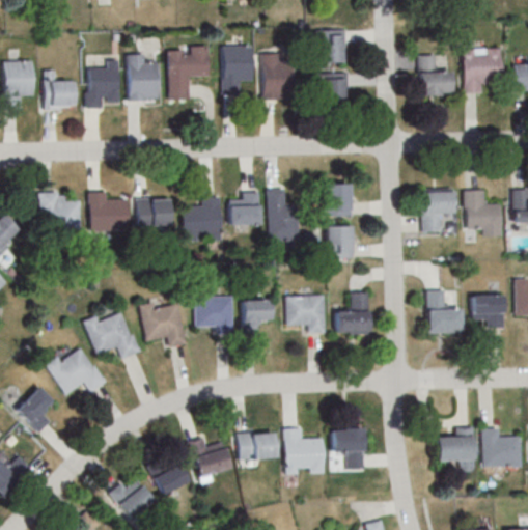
[(345,31),(316,31),(316,63),(345,63),(345,31)]
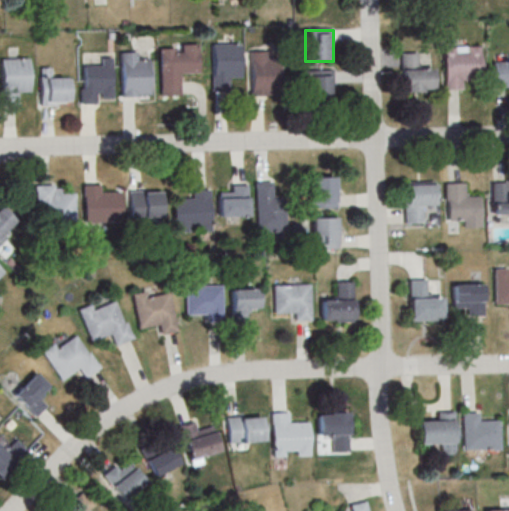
[(161,48),(176,48),(177,52),(184,52),(184,44),(200,44),(201,72),(182,73),(183,94),(163,95),(161,48)]
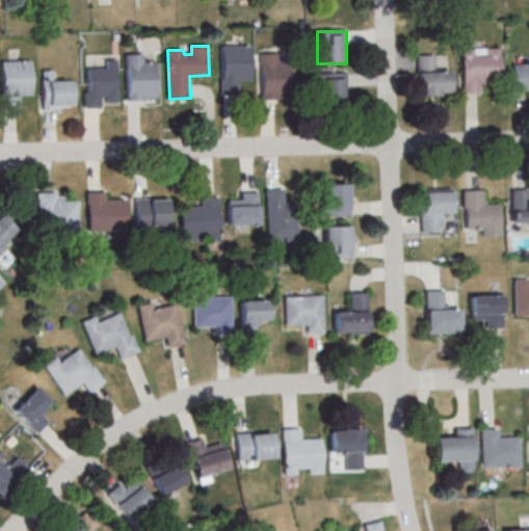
[(222,46),(252,46),(253,80),(240,80),(240,94),(223,95),(222,46)]
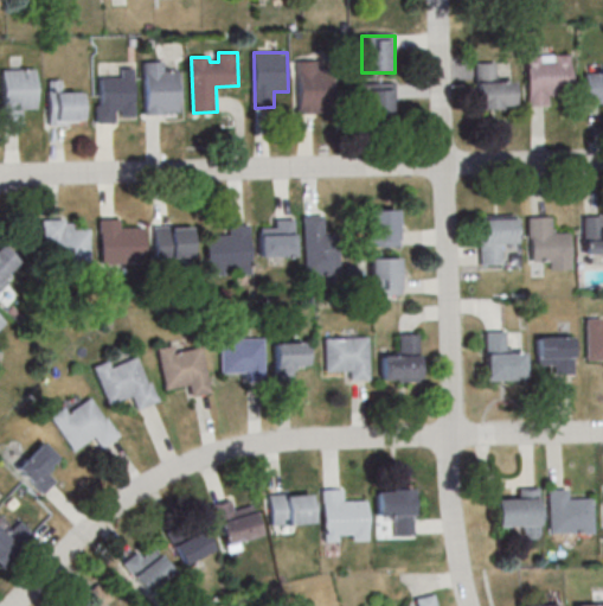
[(573,93),(573,56),(530,56),(530,106),(553,106),(553,93),(573,93)]
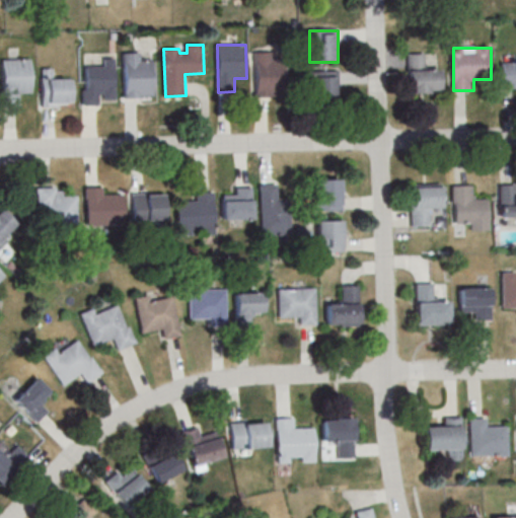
[(125,53),(140,53),(140,60),(153,60),(154,96),(126,97),(125,53)]
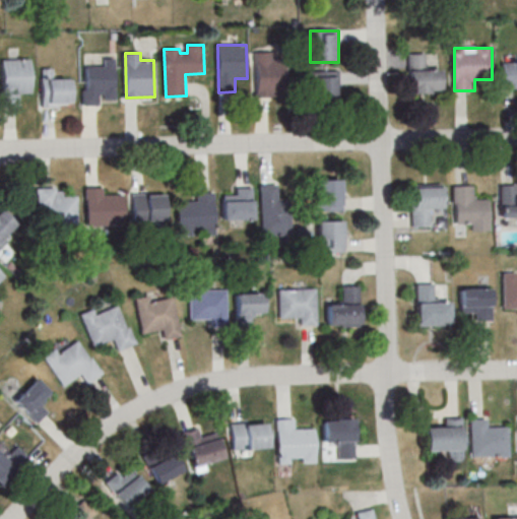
[(257,98),(286,98),(286,54),(257,54),(257,98)]
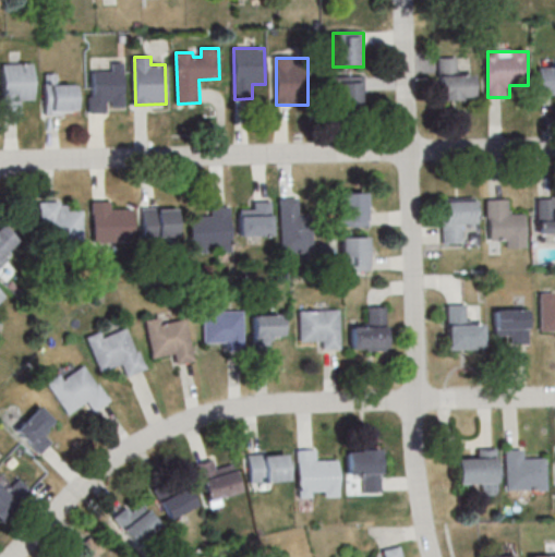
[(442,101),(474,100),(474,73),(460,73),(460,58),(441,59),(442,101)]
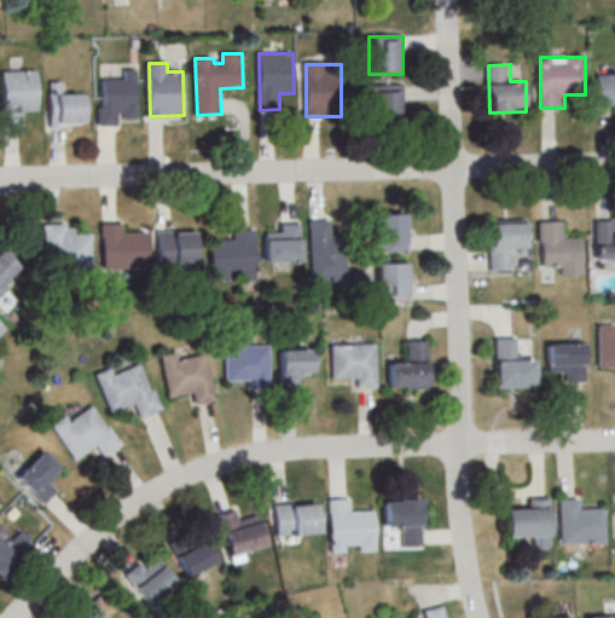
[(102,81),(100,127),(123,127),(123,116),(139,116),(139,70),(127,70),(127,81),(102,81)]
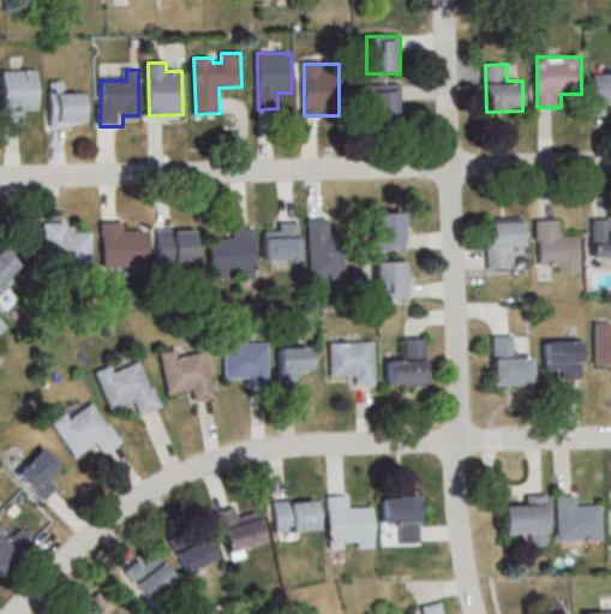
[(40,114),(40,71),(5,71),(5,127),(28,127),(28,114),(40,114)]
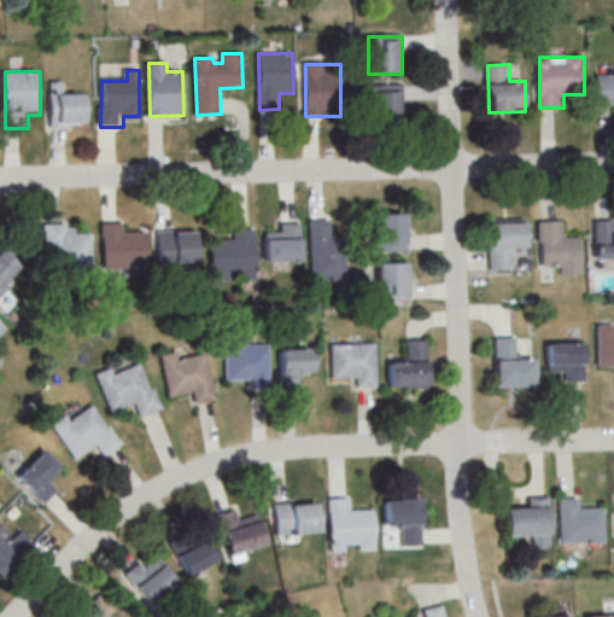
[(600,104),(613,104),(613,73),(600,74),(600,104)]
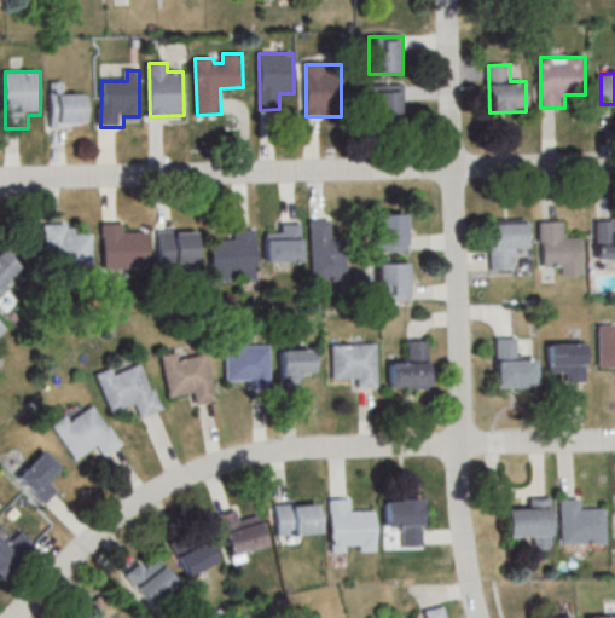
[(63,84),(52,84),(52,128),(91,128),(90,94),(63,94),(63,84)]
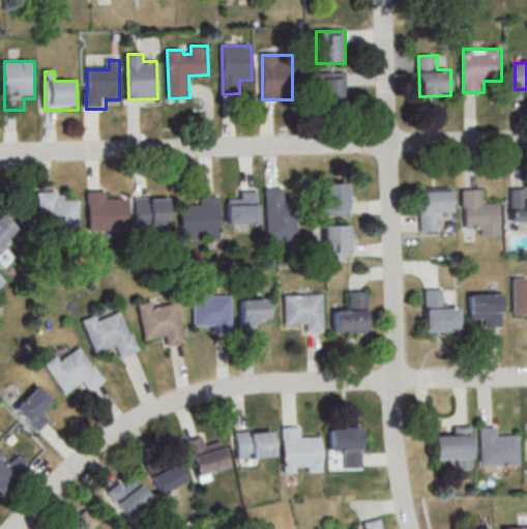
[(347,74),(319,74),(319,105),(347,105),(347,74)]
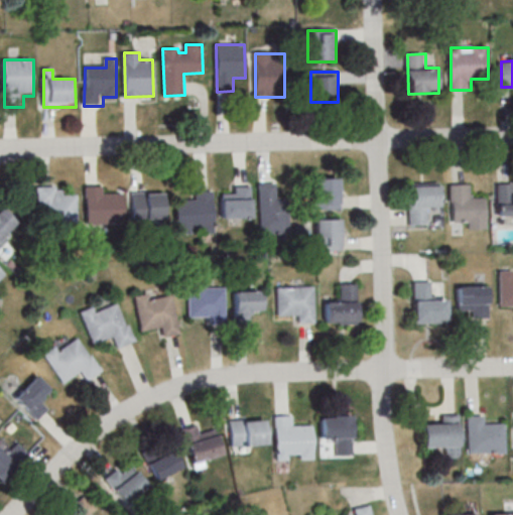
[(341,179),(315,179),(315,211),(341,211),(341,179)]
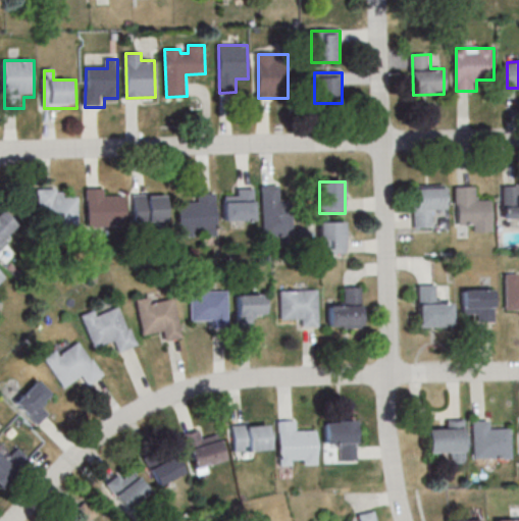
[(263,187),(265,238),(294,237),(293,201),(282,201),(282,186),(263,187)]
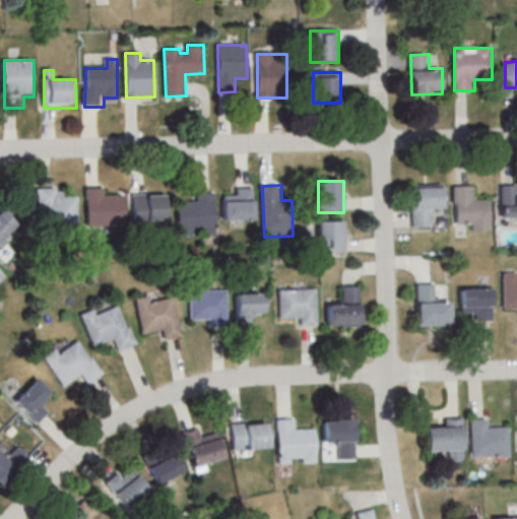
[(516,185),(503,186),(503,218),(516,218),(516,185)]
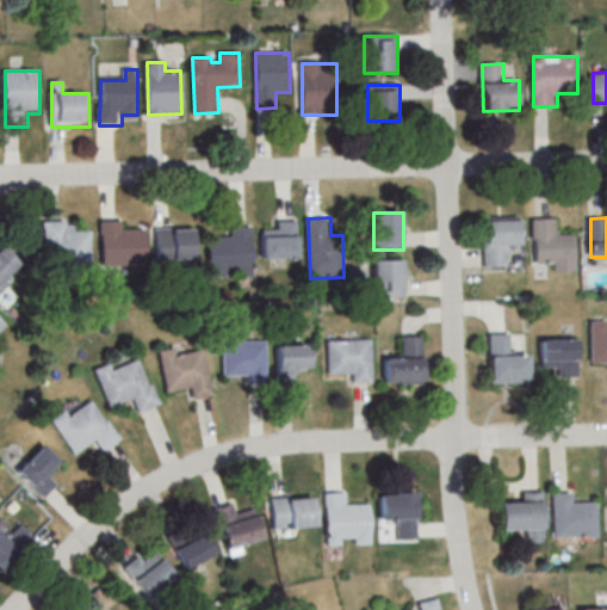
[(536,220),(534,262),(552,262),(552,272),(576,272),(577,234),(559,233),(559,220),(536,220)]
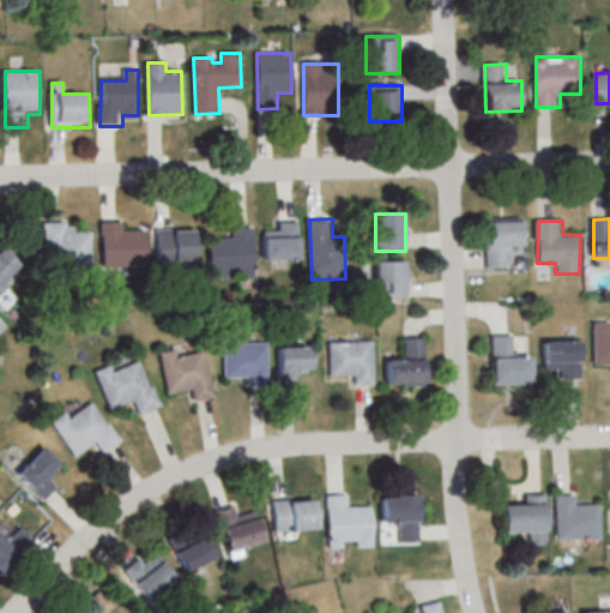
[(103,269),(149,268),(148,233),(125,233),(125,222),(103,222),(103,269)]
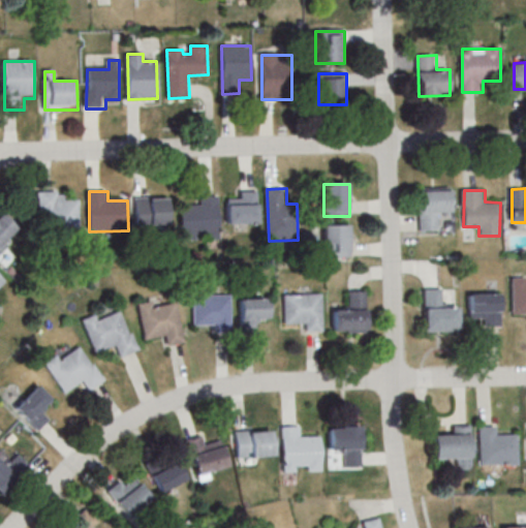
[(452,191),(421,191),(421,230),(440,230),(440,213),(452,213),(452,191)]
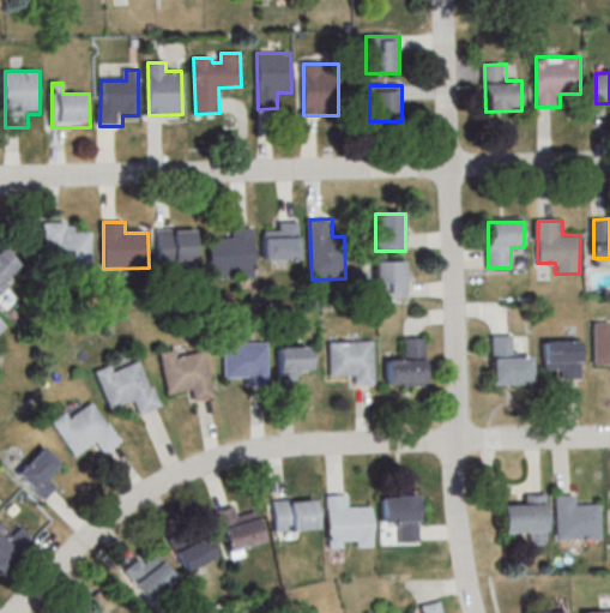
[(94,272),(94,233),(73,233),(73,223),(46,223),(46,272),(94,272)]
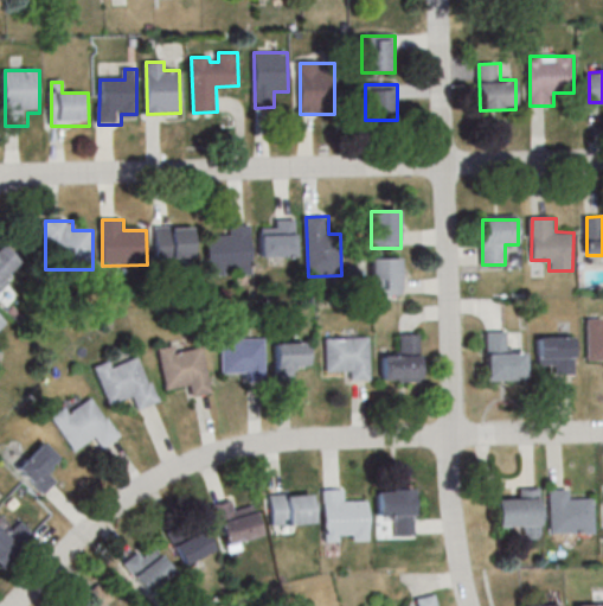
[(261,259),(296,259),(296,221),(274,221),(274,231),(261,231),(261,259)]
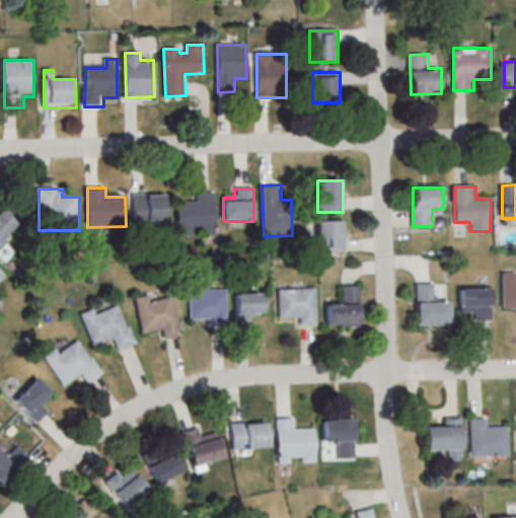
[(178,235),(217,235),(217,194),(178,194),(178,235)]
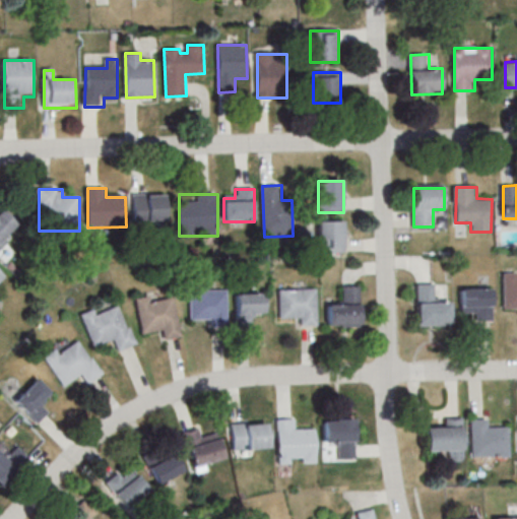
[(134,222),(168,222),(168,195),(134,195),(134,222)]
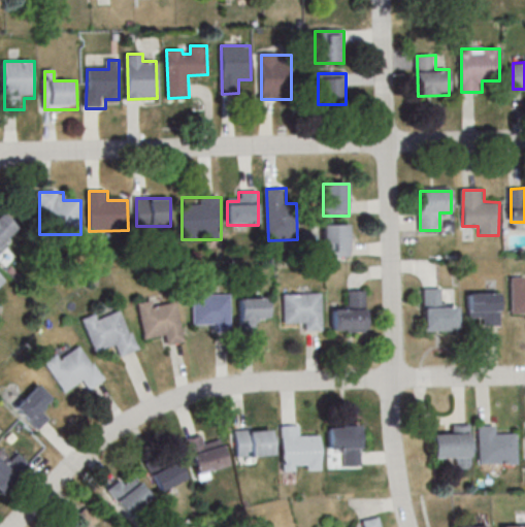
[(0,213),(0,252),(21,231),(2,212),(0,213)]
